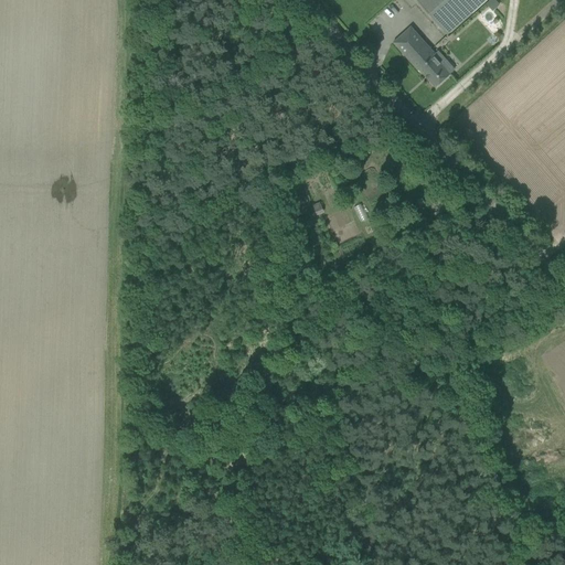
[(419,0),(449,33),(486,0),(419,0)]
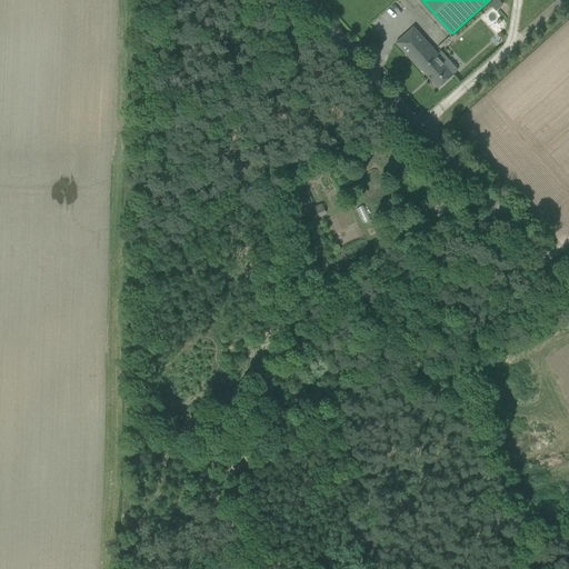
[(497,0),(495,0),(489,5),(495,11),(502,5),(497,0)]
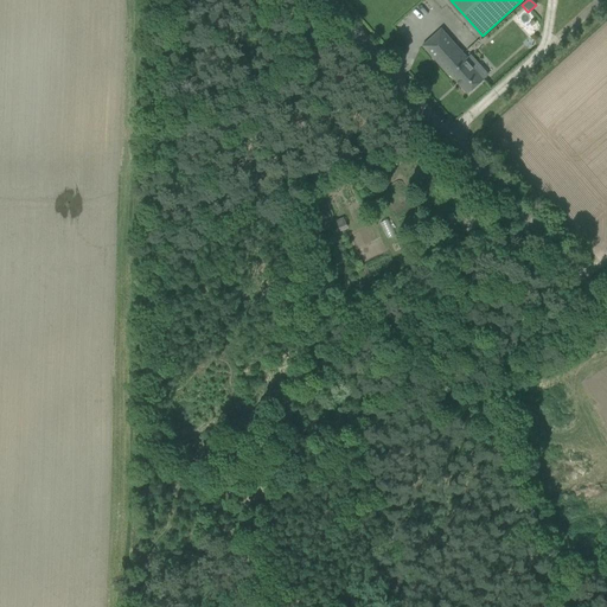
[(434,36),(422,46),(449,76),(449,75),(467,95),(484,81),(483,80),(473,69),(478,64),(470,56),(467,58),(454,43),(441,29),(434,36)]
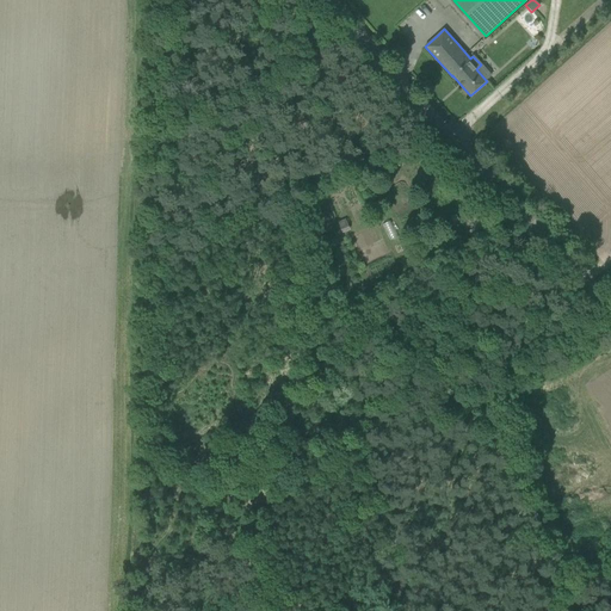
[(345,218),(338,222),(340,228),(349,224),(345,218)]
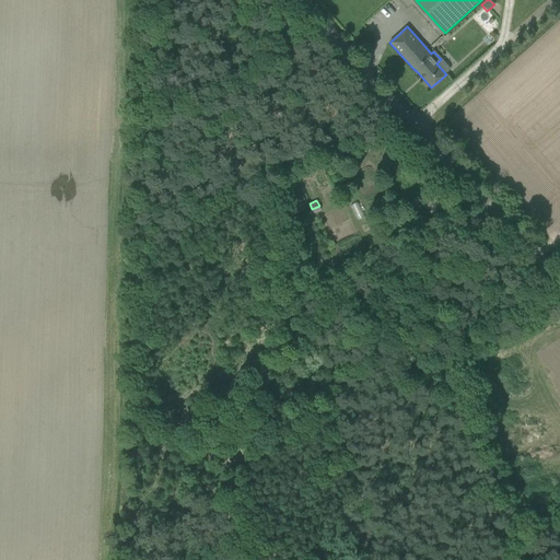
[(358,202),(351,205),(357,220),(363,217),(358,202)]
